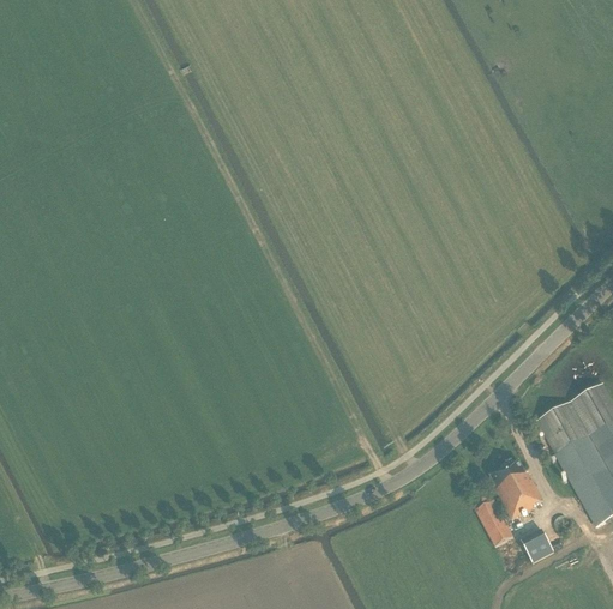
[(612,401),(602,381),(535,418),(595,525),(612,514),(612,401)]
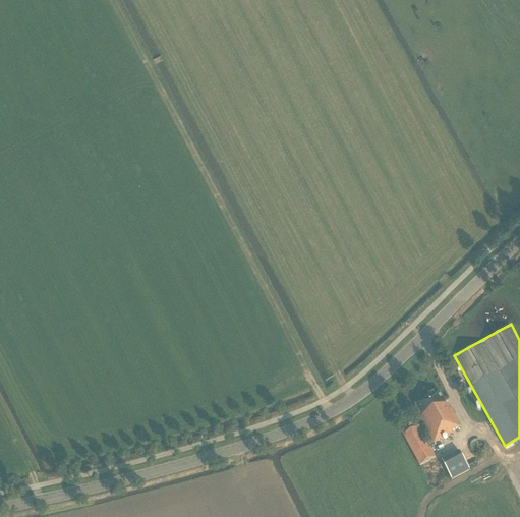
[(452,428),(460,423),(447,399),(445,400),(439,389),(414,402),(419,411),(417,412),(432,440),(452,429),(452,428)]
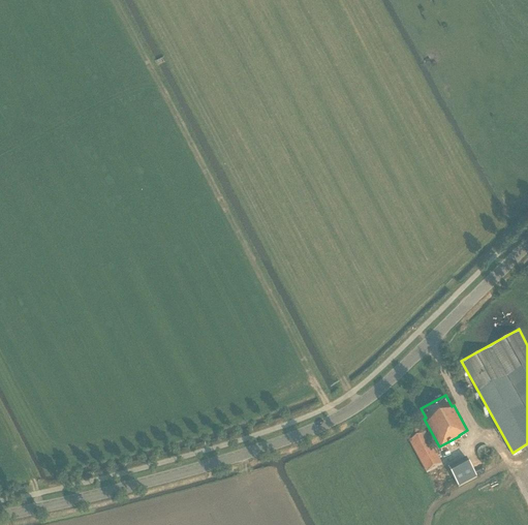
[(426,469),(441,461),(436,452),(435,453),(423,431),(409,438),(426,469)]
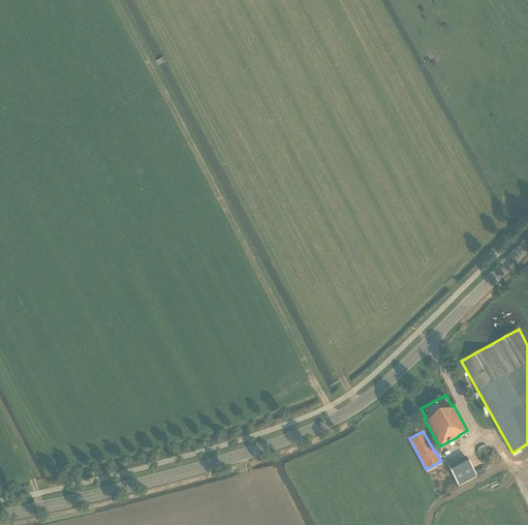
[(458,484),(475,474),(466,456),(447,466),(458,484)]
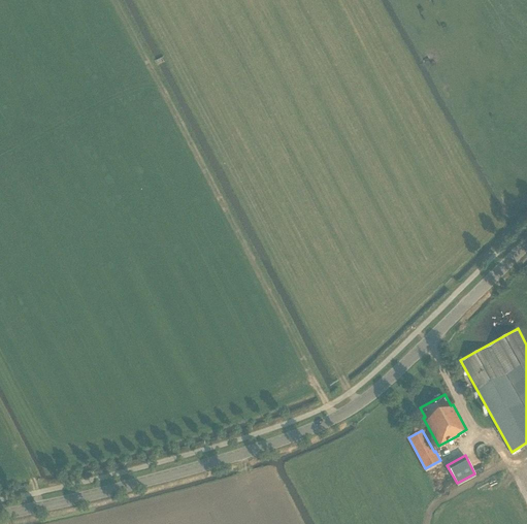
[(480,496),(492,487),(486,480),(473,488),(480,496)]
